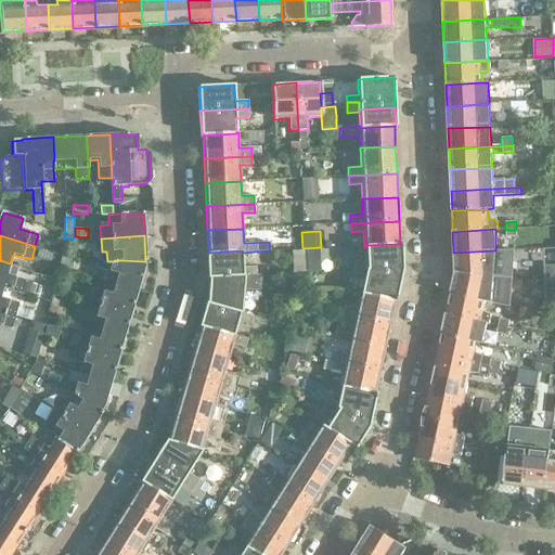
[(401,244),(400,244),(365,245),(365,247),(366,260),(353,261),(353,268),(366,269),(400,269),(402,269),(401,244)]
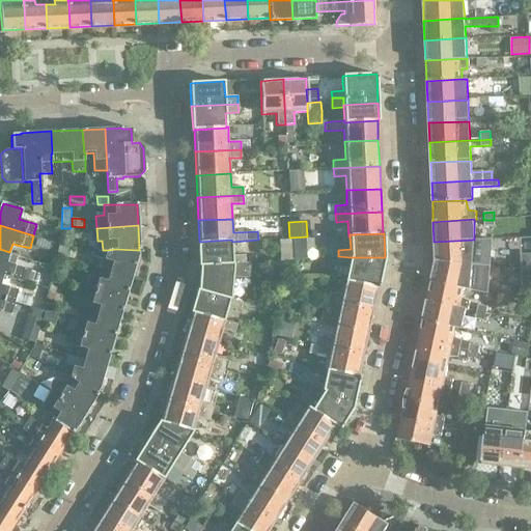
[(231,240),(199,242),(199,243),(198,243),(199,267),(200,267),(233,263),(246,262),(245,255),(232,256),(232,242),(231,240)]
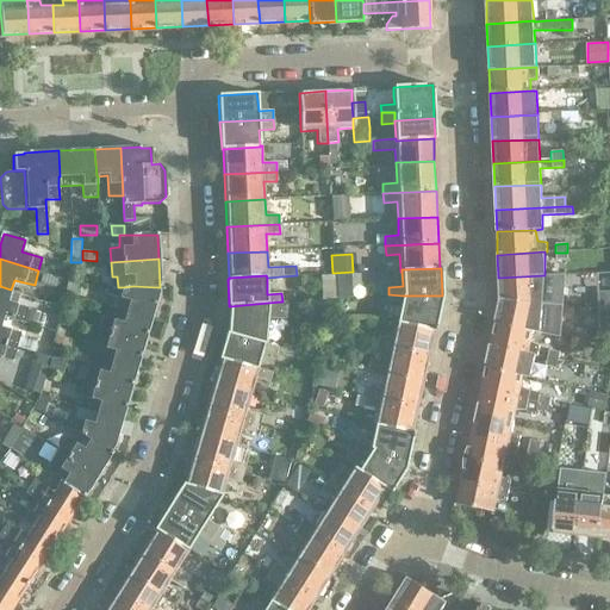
[(543,294),(545,275),(498,278),(499,300),(561,305),(566,305),(567,297),(543,294)]
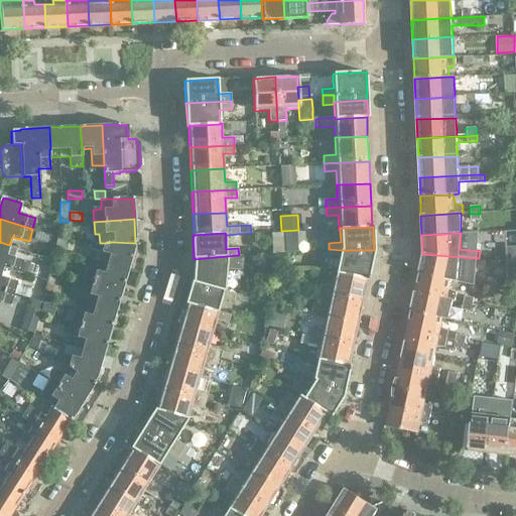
[(273,252),(283,252),(282,234),(272,234),(273,252)]
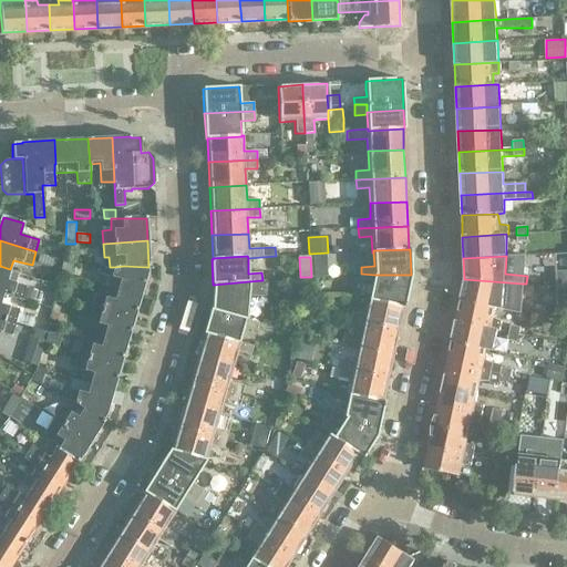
[(566,259),(558,259),(557,284),(566,284),(566,259)]
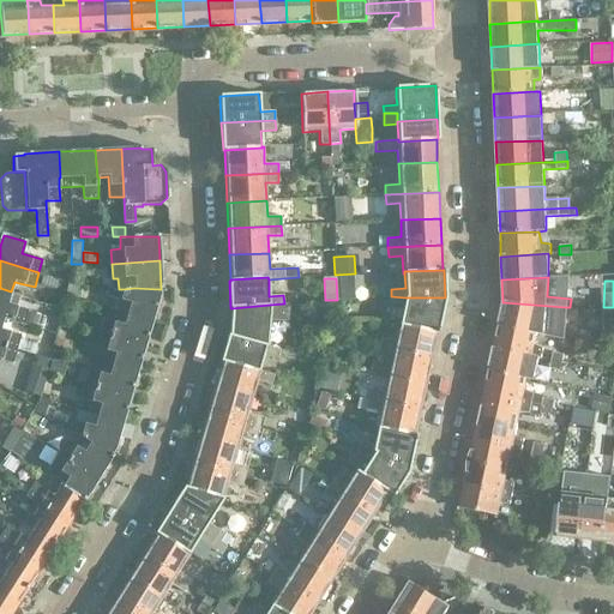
[(77,302),(79,287),(68,286),(66,301),(77,302)]
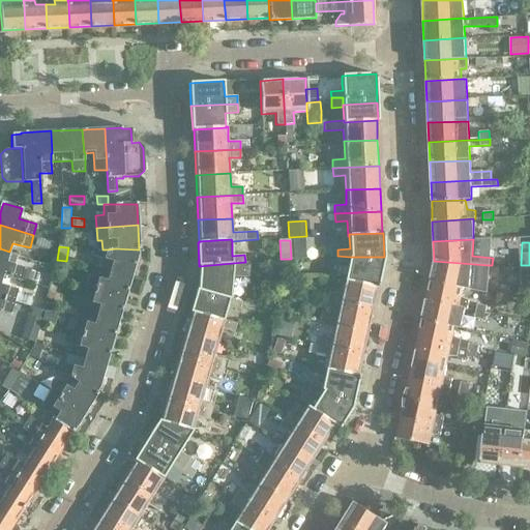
[(0,248),(0,274),(2,275),(20,281),(21,278),(31,282),(31,281),(35,281),(37,273),(24,269),(24,268),(15,265),(12,264),(16,256),(8,254),(9,252),(0,248)]
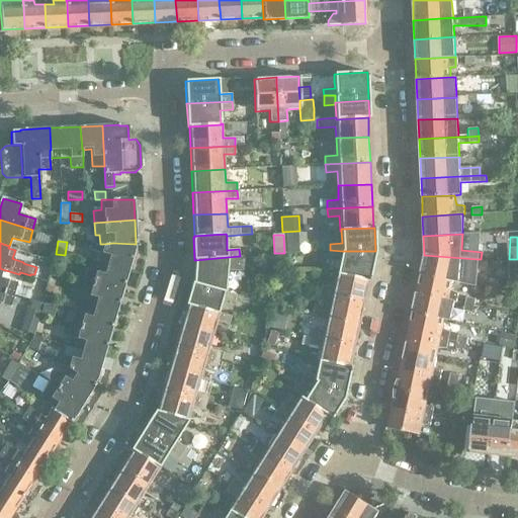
[(91,244),(89,250),(98,252),(96,262),(106,265),(128,271),(135,250),(134,244),(113,243),(103,244),(100,244),(91,244)]
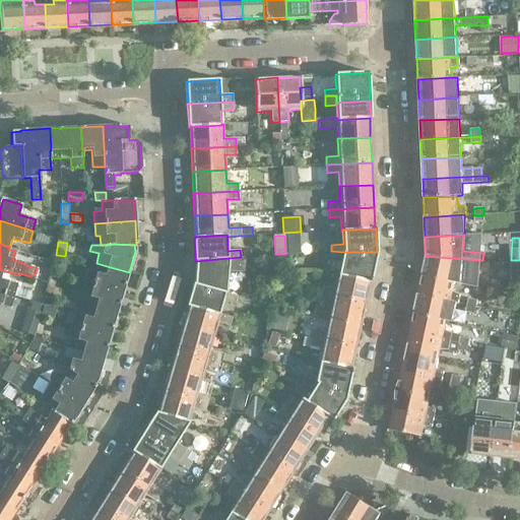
[(375,260),(375,252),(343,252),(331,251),(331,259),(341,258),(338,274),(337,275),(369,282),(371,282),(375,260)]
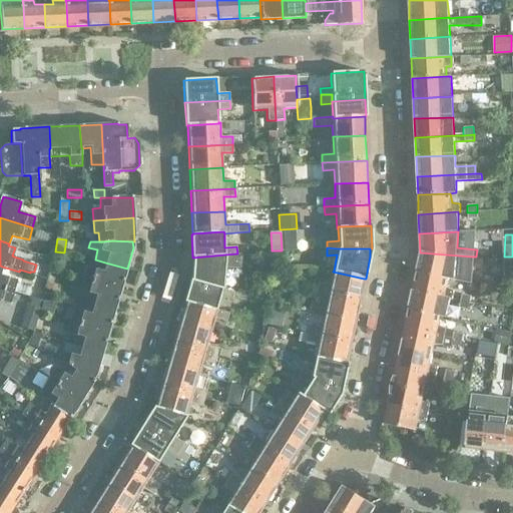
[(420,252),(416,272),(448,279),(454,280),(470,284),(472,257),(420,252)]
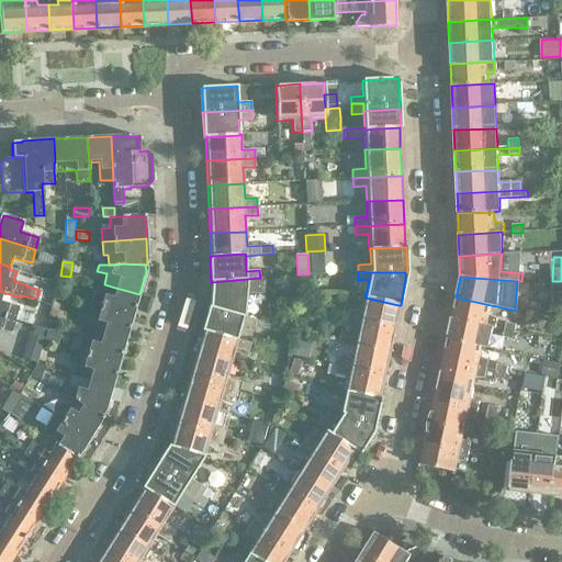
[(69,296),(74,281),(62,278),(57,294),(69,296)]
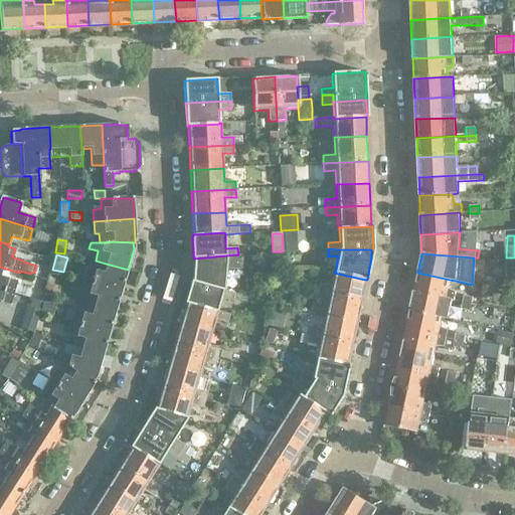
[(194,259),(192,282),(224,291),(225,269),(240,270),(241,254),(226,255),(194,259)]
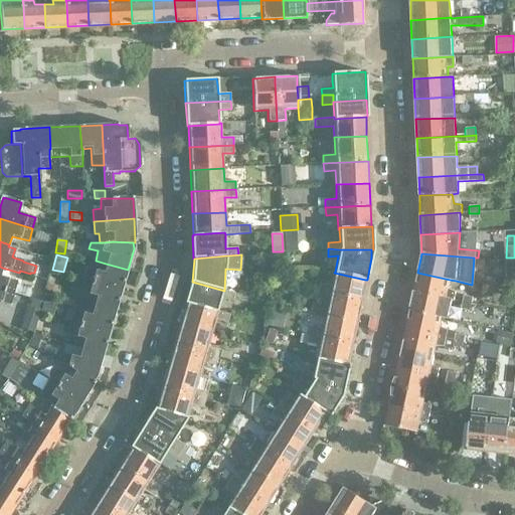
[(244,256),(243,265),(254,266),(255,258),(244,256)]
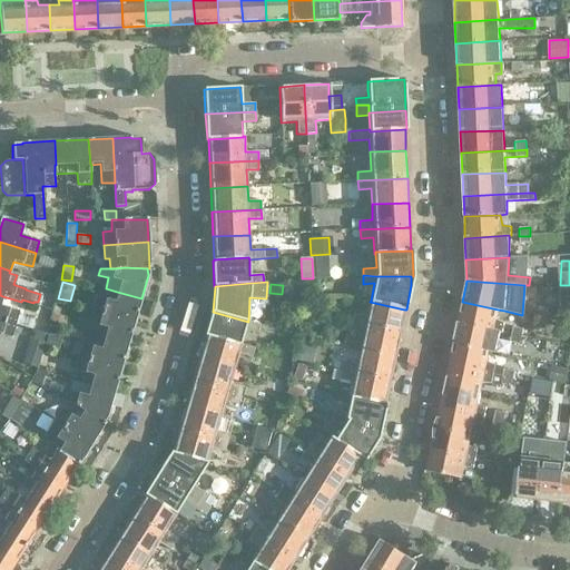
[(95,296),(91,308),(135,322),(141,298),(117,292),(115,302),(105,300),(95,296)]
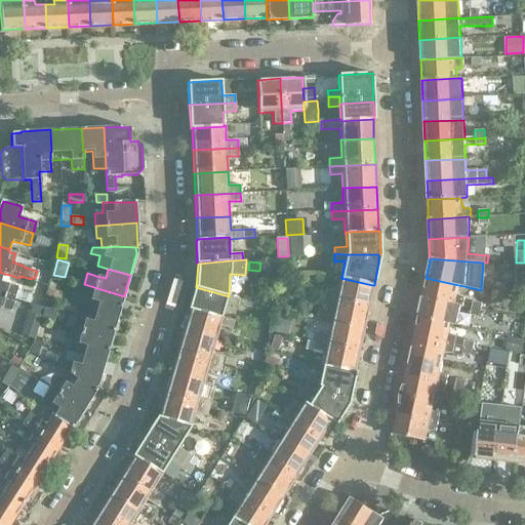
[(0,294),(14,298),(14,297),(30,301),(33,294),(16,290),(17,287),(0,281),(0,280),(2,273),(0,272),(0,294)]
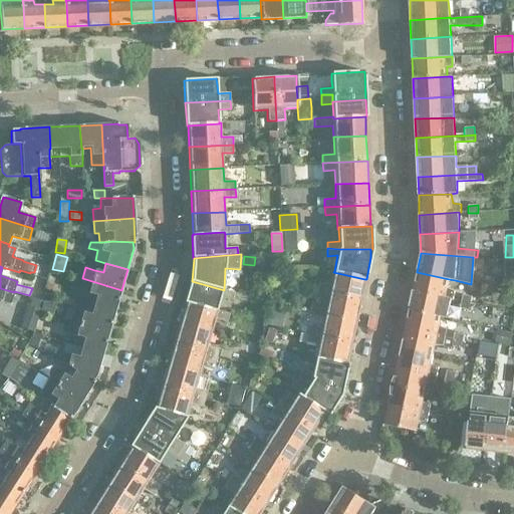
[(318,283),(316,291),(360,300),(364,279),(333,272),(334,271),(333,271),(330,285),(318,283)]
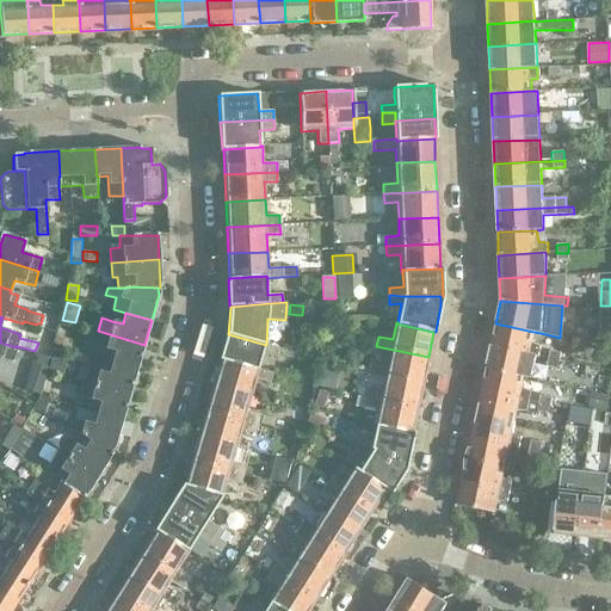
[(532,343),(534,332),(495,323),(491,346),(536,355),(539,356),(542,346),(532,343)]
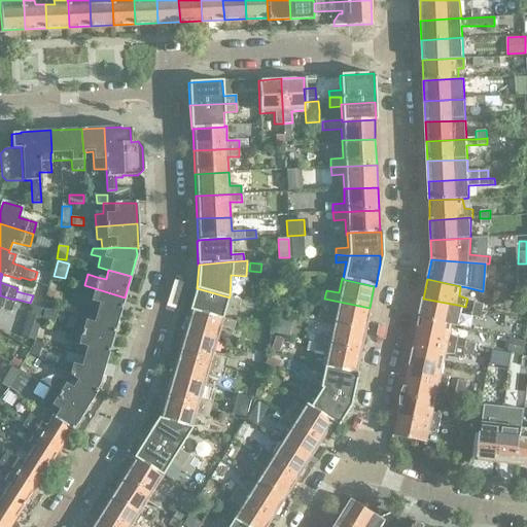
[(84,285),(81,299),(91,301),(99,304),(96,313),(117,319),(125,297),(84,285)]
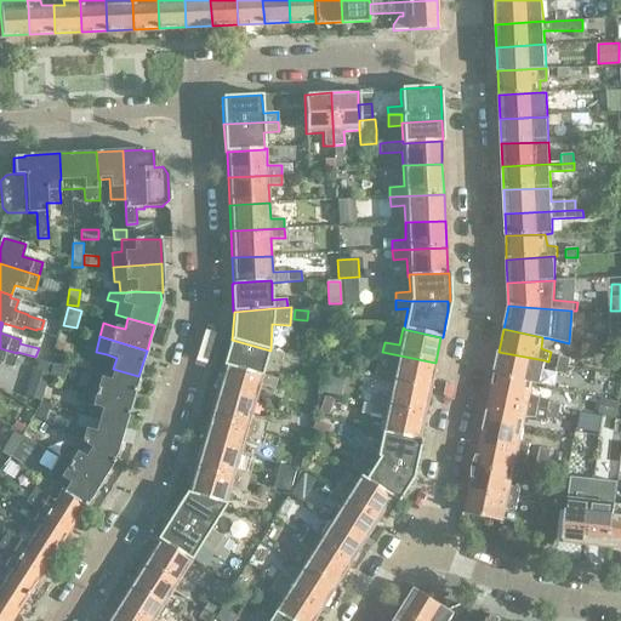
[(231,340),(223,366),(224,366),(261,377),(262,375),(266,360),(281,364),(284,355),(271,351),(232,340),(231,340)]
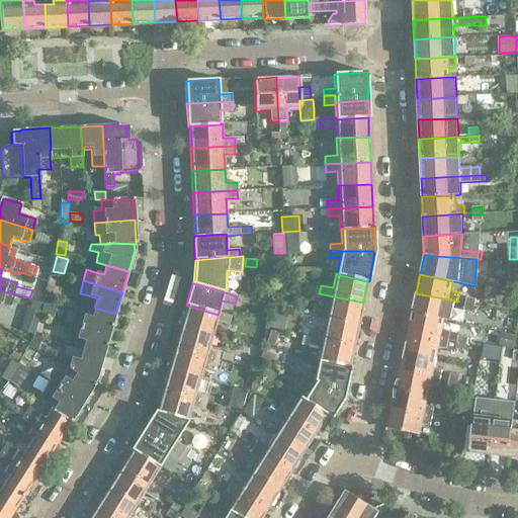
[(52,295),(54,288),(49,286),(46,293),(52,295)]
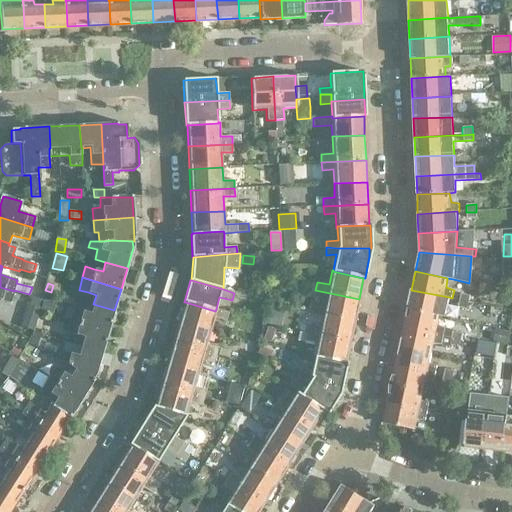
[(0,299),(10,303),(14,291),(0,287),(0,299)]
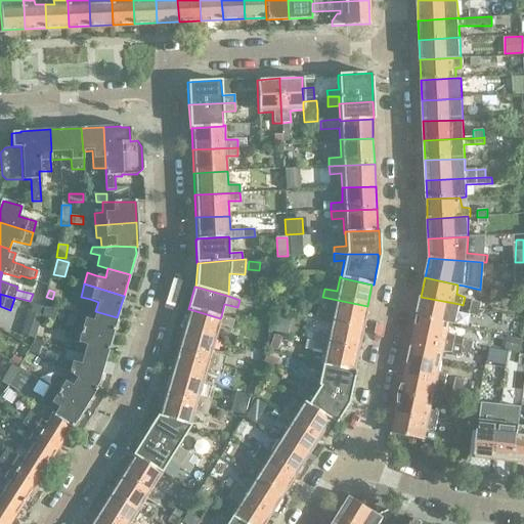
[(367,306),(322,297),(320,304),(333,307),(330,321),(362,329),(367,306)]
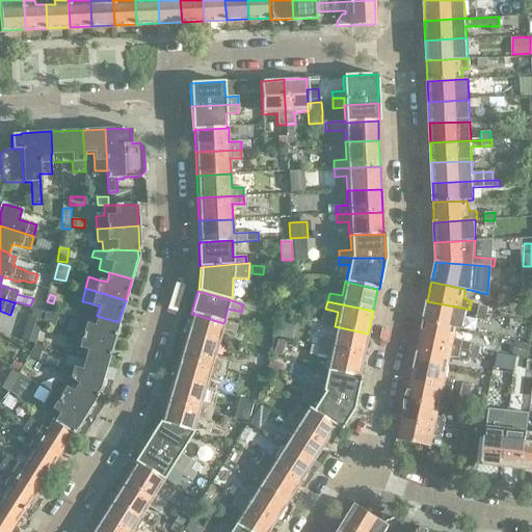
[(462,329),(467,309),(427,301),(423,321),(457,328),(462,329)]
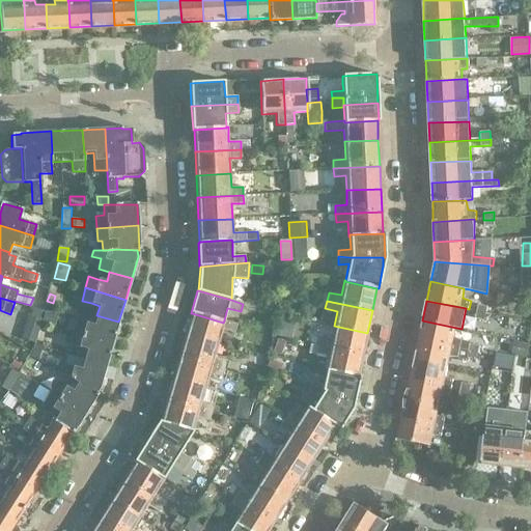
[(486,313),(487,306),(477,304),(476,311),(486,313)]
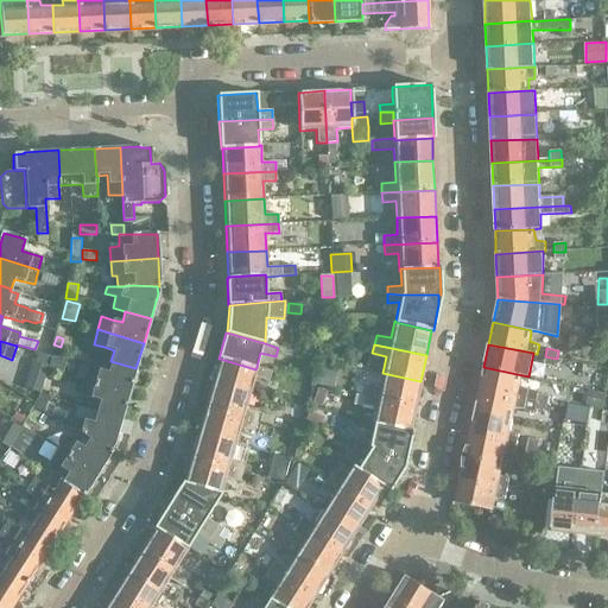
[(39,354),(37,363),(44,365),(48,356),(39,354)]
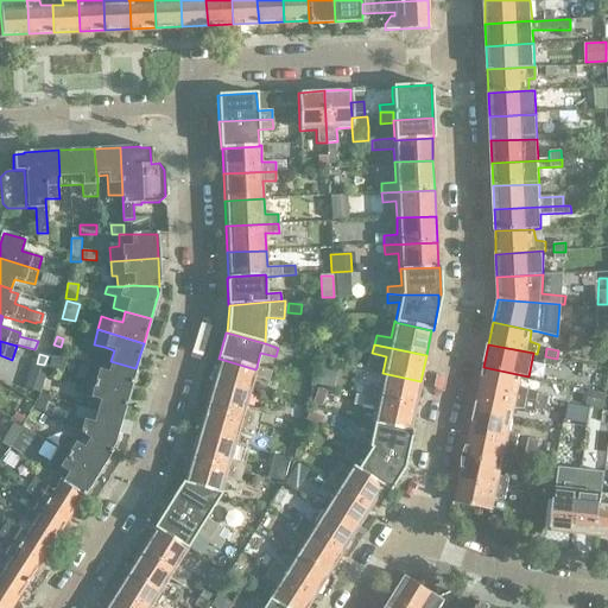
[(557,359),(545,356),(544,365),(555,367),(557,359)]
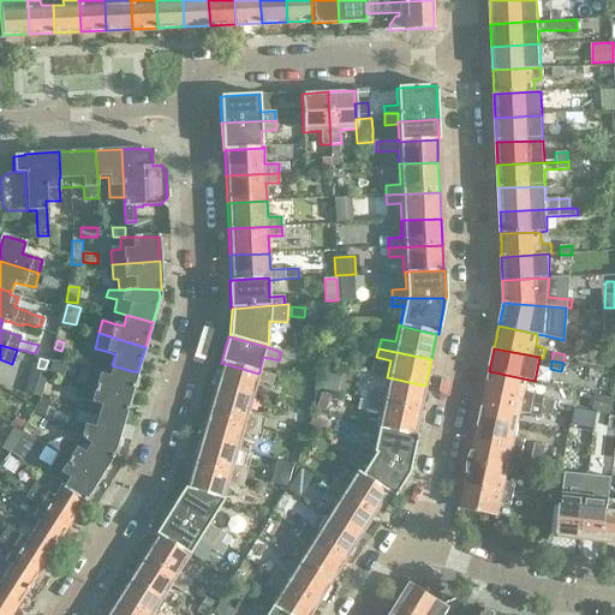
[(53,363),(49,374),(65,378),(69,368),(53,363)]
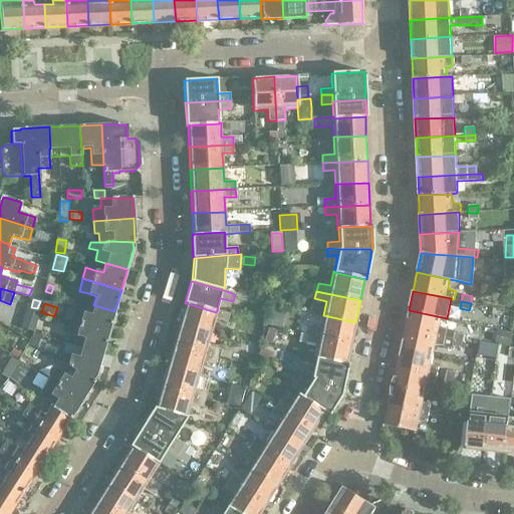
[(186,303),(180,322),(212,331),(216,319),(227,322),(229,314),(217,310),(216,312),(186,303)]
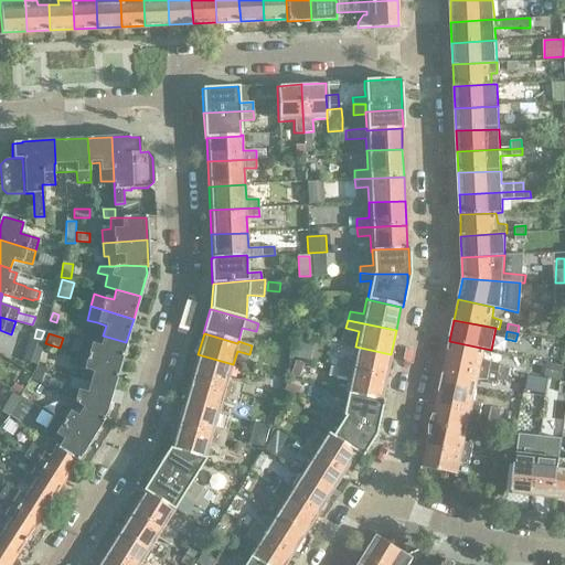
[(40,351),(43,340),(29,336),(25,347),(40,351)]
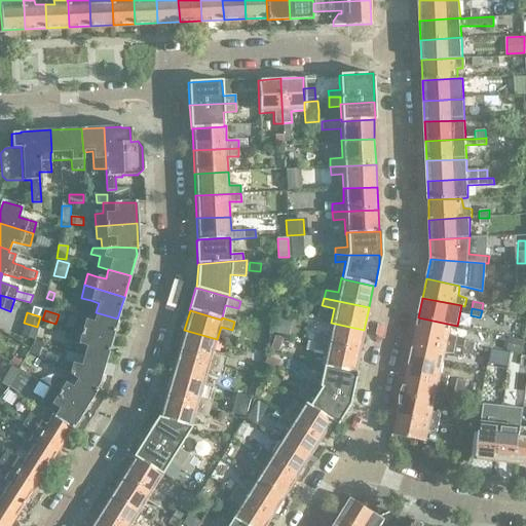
[(75,317),(72,329),(111,341),(117,318),(96,312),(92,323),(84,320),(75,317)]
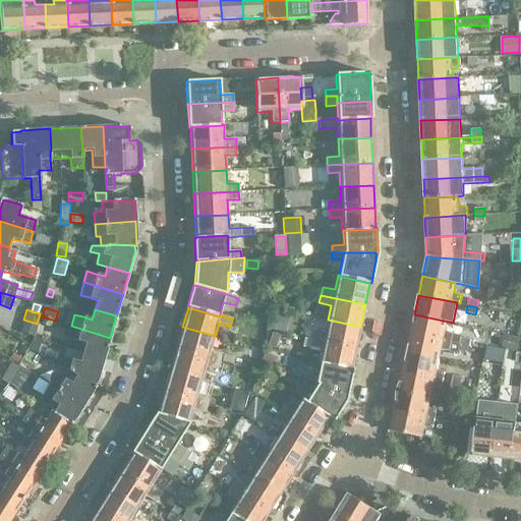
[(288,317),(274,314),(271,329),(286,332),(288,317)]
